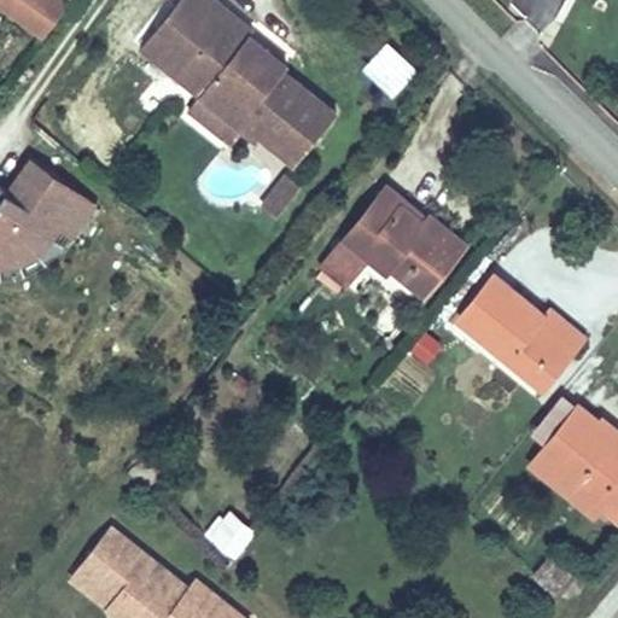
[(9,0),(50,29),(70,0),(9,0)]
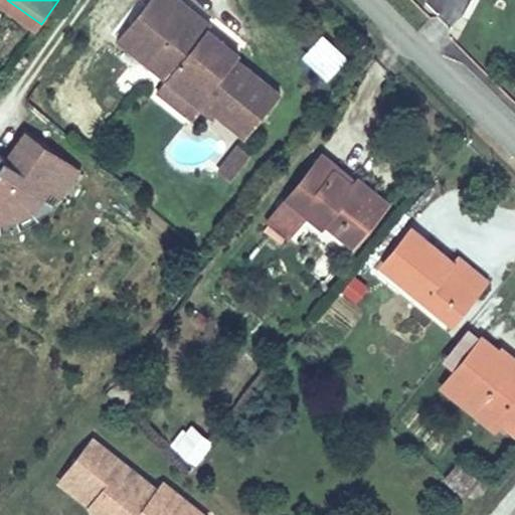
[(133,0),(113,26),(161,66),(196,96),(203,87),(244,120),(274,82),(230,46),(217,35),(220,31),(202,17),(206,13),(189,0),(133,0)]
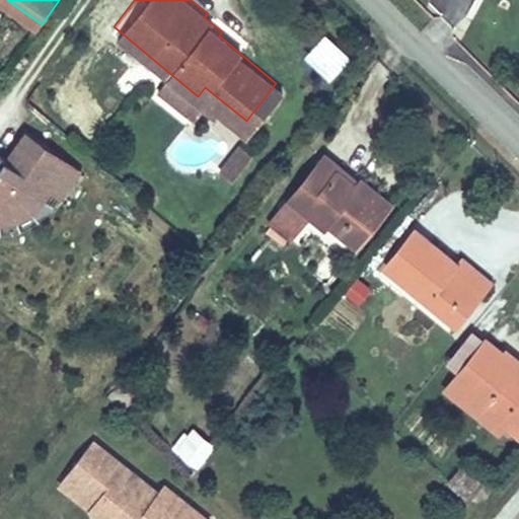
[(235,44),(222,31),(219,35),(232,47),(235,44)]
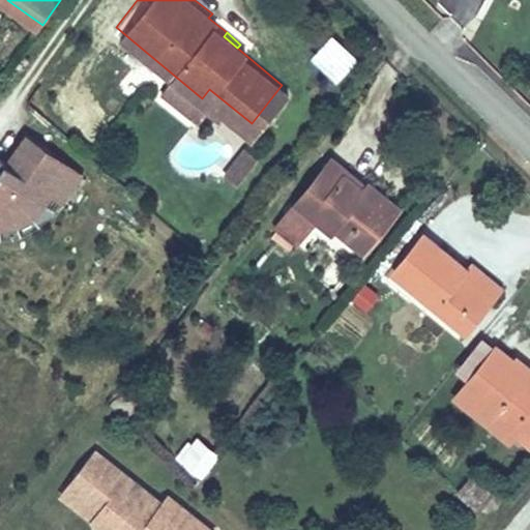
[(193,110),(202,98),(166,68),(156,80),(193,110)]
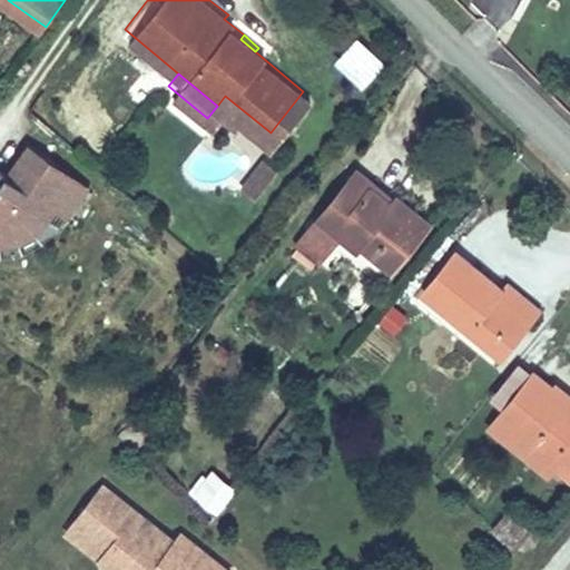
[(225,96),(217,106),(231,116),(234,111),(266,137),(271,133),(225,96)]
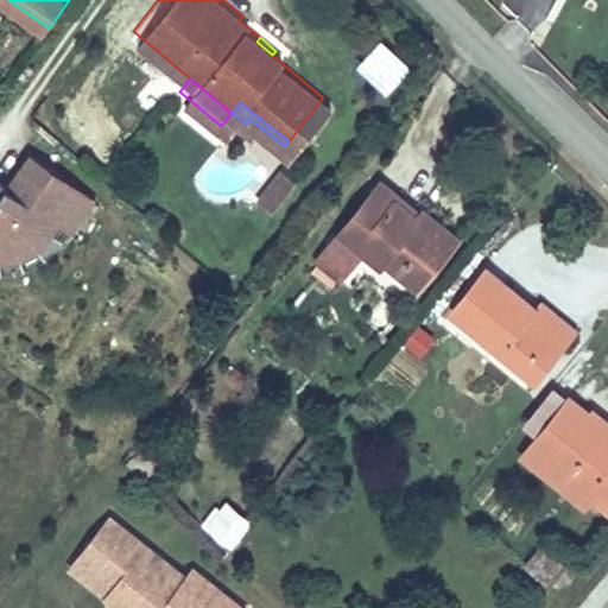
[(94,203),(26,156),(4,188),(0,185),(0,266),(16,264),(32,254),(45,244),(55,230),(68,239),(94,203)]
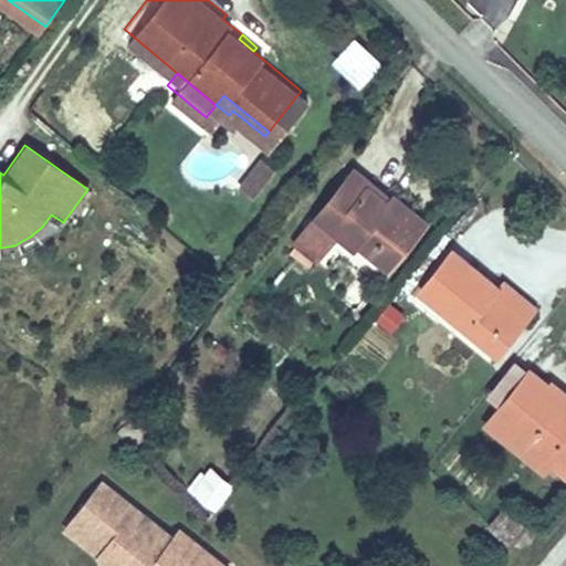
[(260,158),(240,187),(257,199),(276,170),(260,158)]
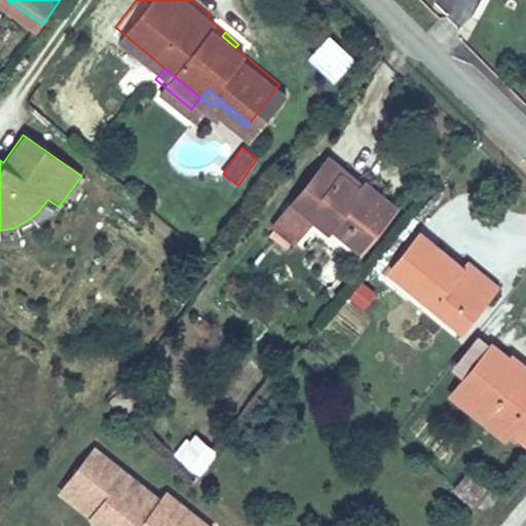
[(335,220),(363,242),(397,201),(372,180),(364,191),(343,175),(348,167),(332,154),(296,196),(282,213),(299,228),(313,212),(330,226),(335,220)]
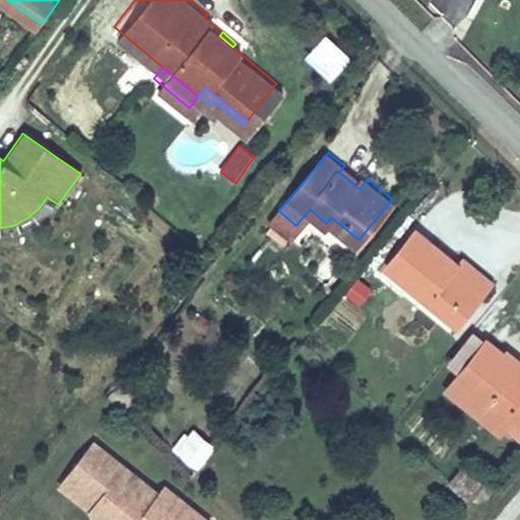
[(387,260),(456,318),(480,288),(447,260),(454,253),(418,224),(387,260)]
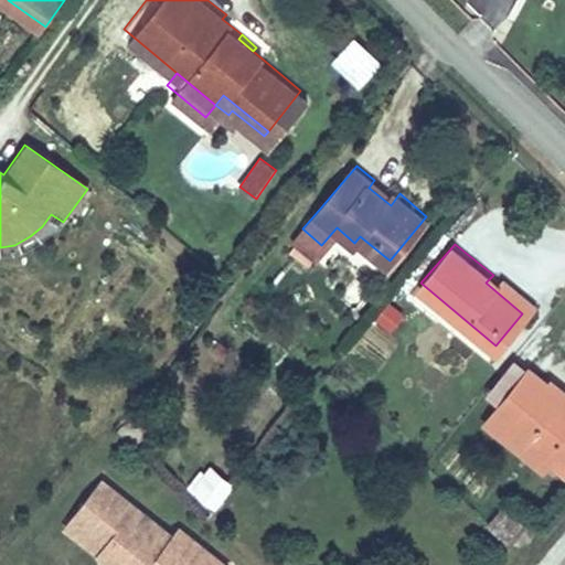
[(373,322),(392,334),(405,315),(386,302),(373,322)]
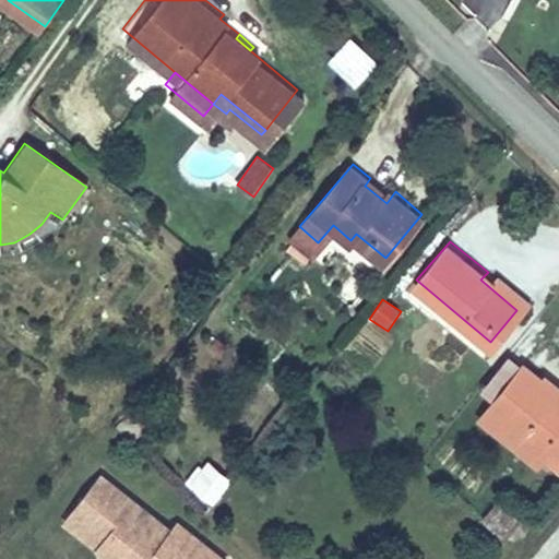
[(543,454),(555,464),(558,459),(558,397),(550,406),(527,388),(535,378),(520,365),(477,417),(496,431),(503,423),(543,454)]
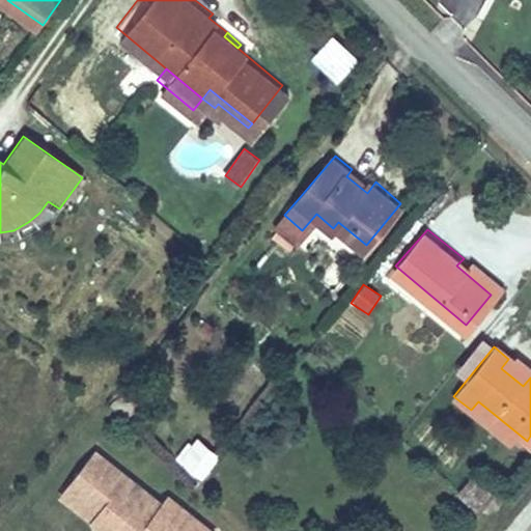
[(478,401),(471,410),(508,440),(515,431),(478,401)]
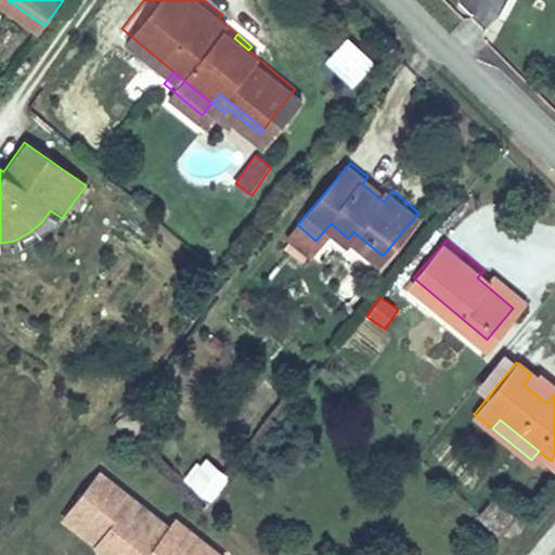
[(184,477),(211,501),(230,478),(204,455),(184,477)]
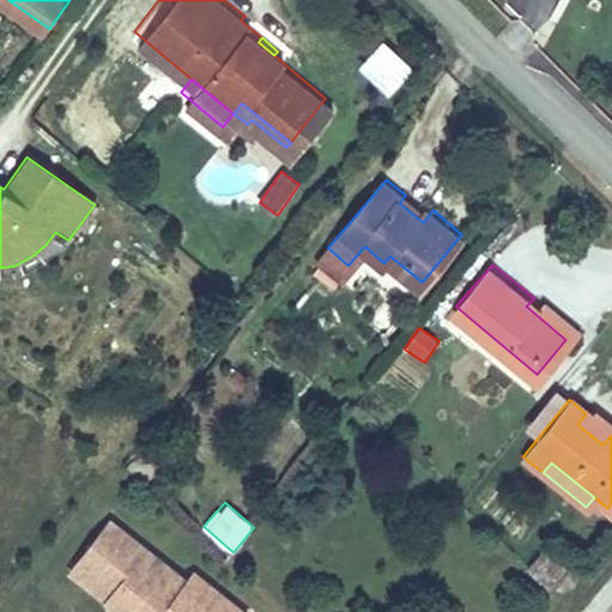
[(244,611),(193,571),(185,582),(108,520),(65,575),(101,605),(104,611),(244,611)]
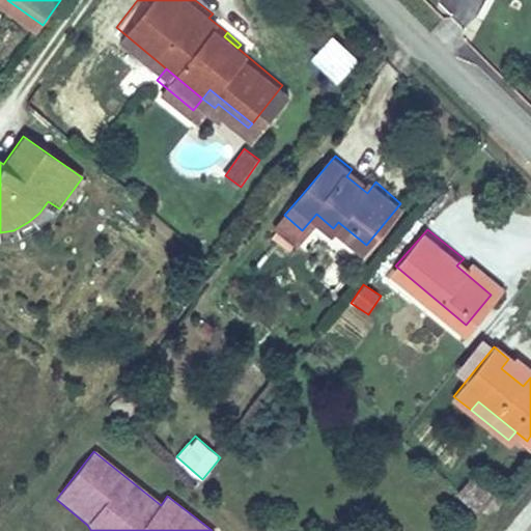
[(450,487),(473,506),(486,490),(464,471),(450,487)]
